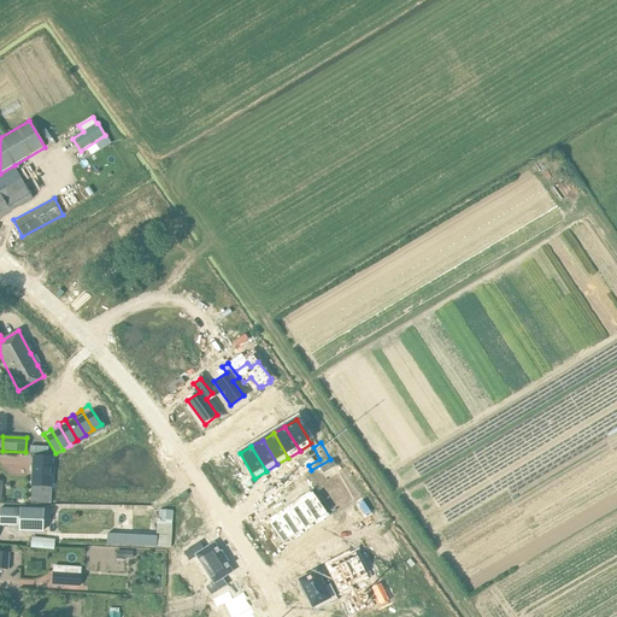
[(29,472),(29,456),(0,454),(0,463),(1,464),(1,472),(29,472)]
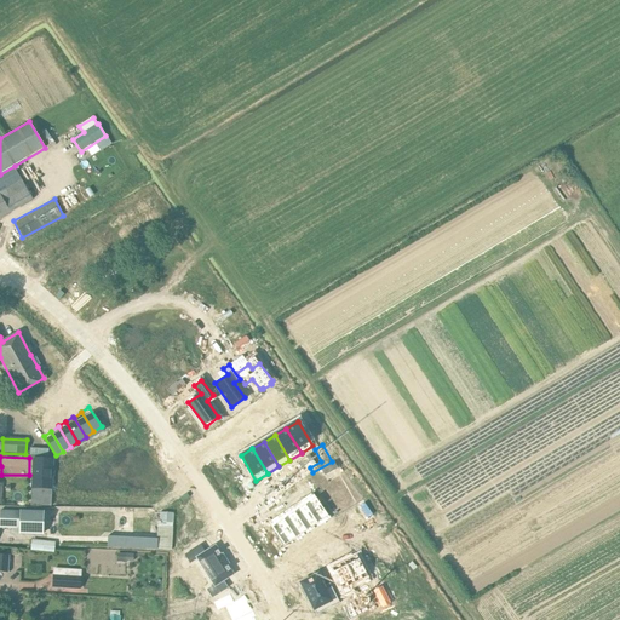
[(33,458),(32,488),(52,488),(53,459),(33,458)]
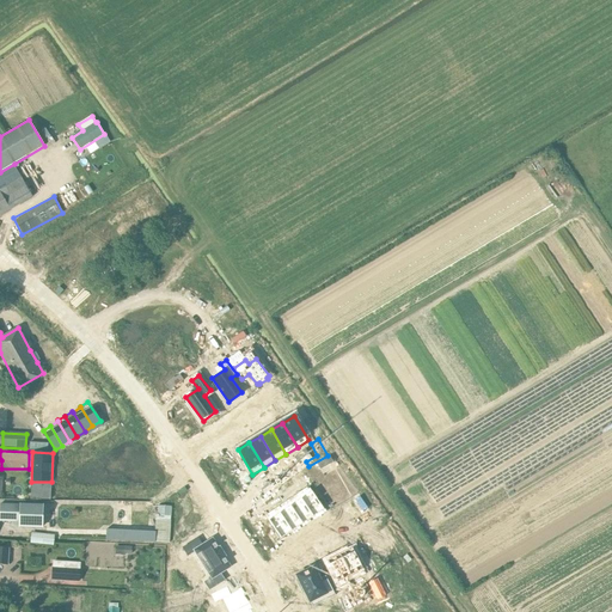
[(308,487),(299,493),(316,516),(325,509),(308,487)]
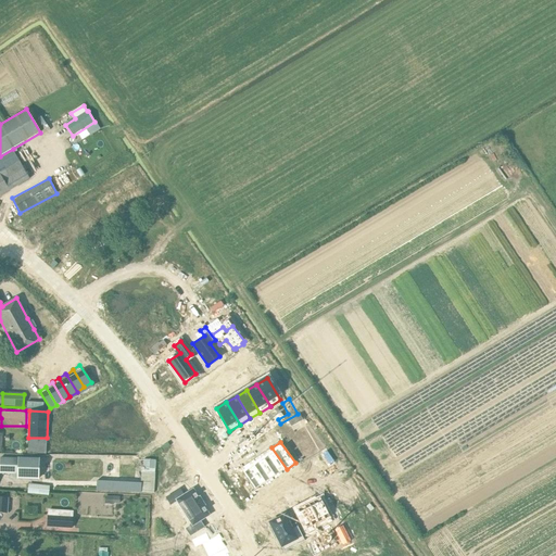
[(272,447),(262,454),(277,476),(287,469),(272,447)]
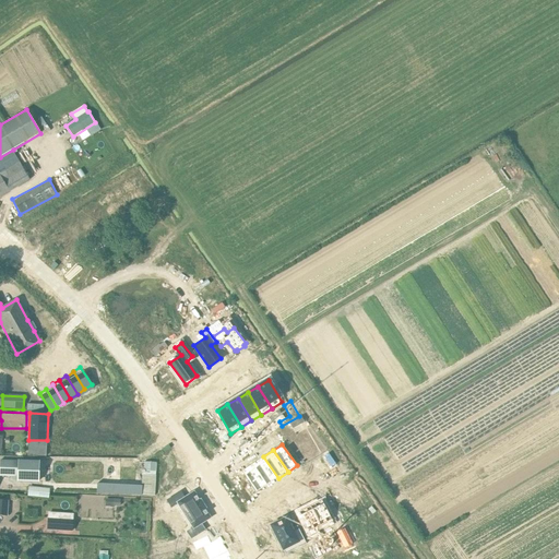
[(263,456),(253,463),(269,485),(278,478),(263,456)]
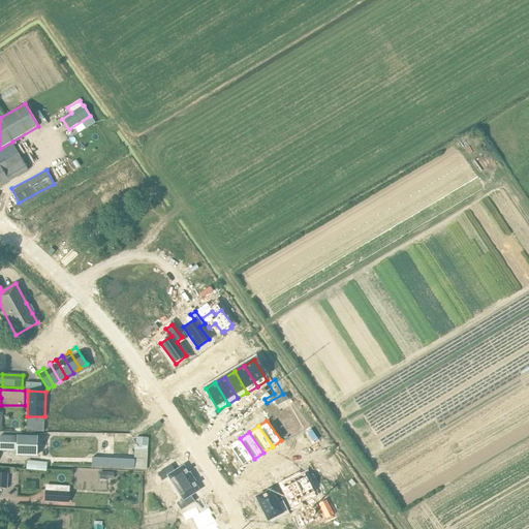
[(17,456),(37,457),(37,436),(17,435),(0,434),(0,450),(17,452),(17,456)]
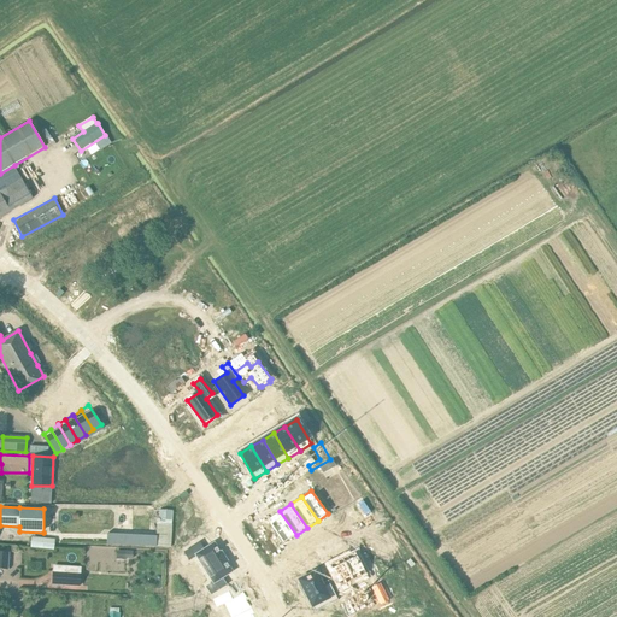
[(159,510),(158,519),(172,521),(172,511),(159,510)]
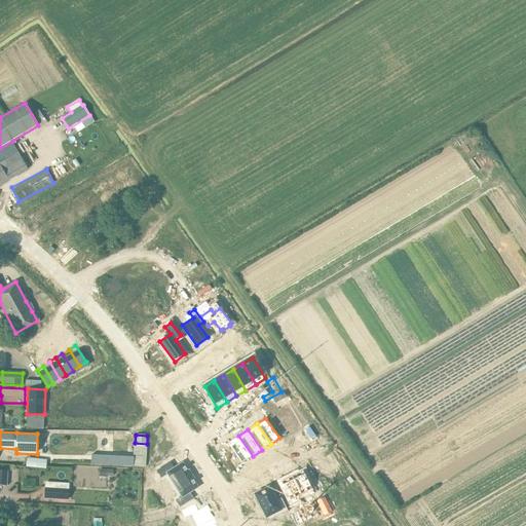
[(238,436),(227,443),(241,463),(253,456),(238,436)]
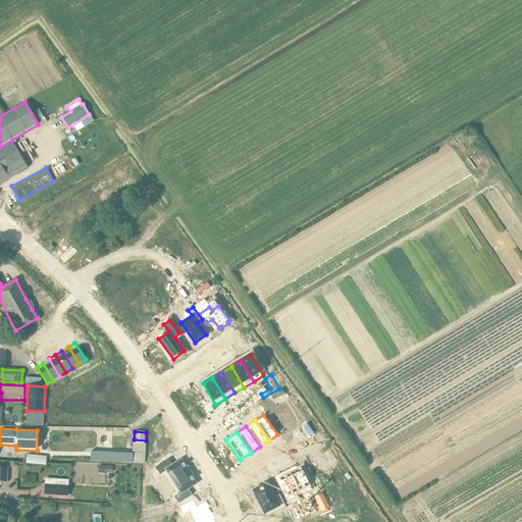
[(133,454),(132,462),(145,462),(145,444),(133,444),(133,454)]
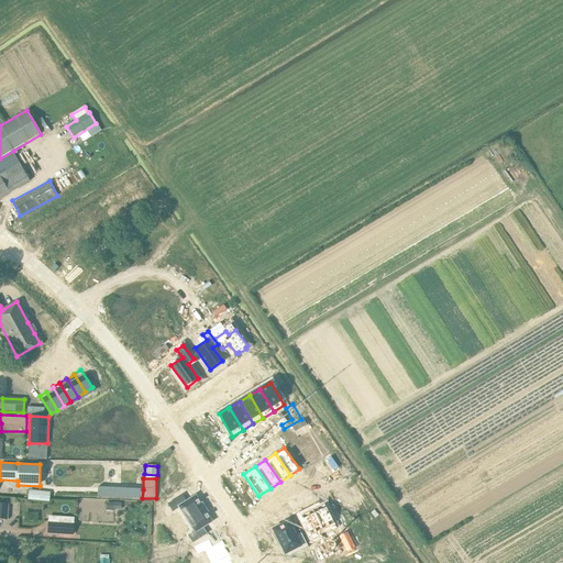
[(98,487),(98,496),(142,498),(143,489),(98,487)]
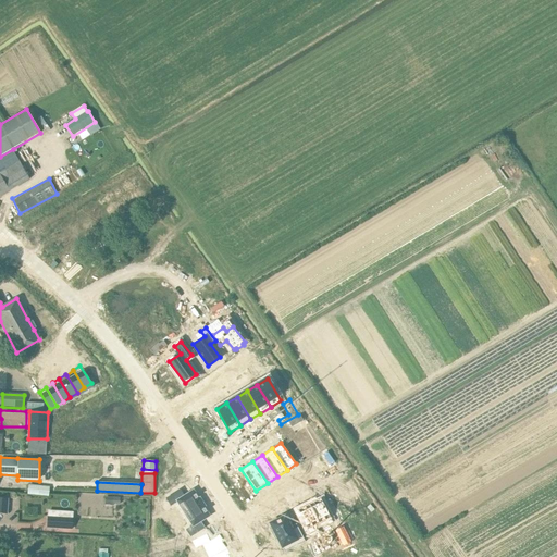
[(27,494),(48,495),(49,486),(28,485),(27,494)]
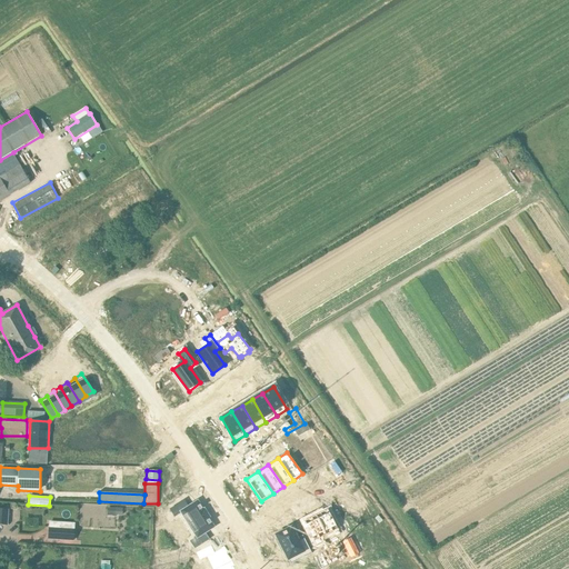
[(183,500),(169,509),(173,516),(180,511),(188,525),(206,515),(197,500),(188,507),(183,500)]
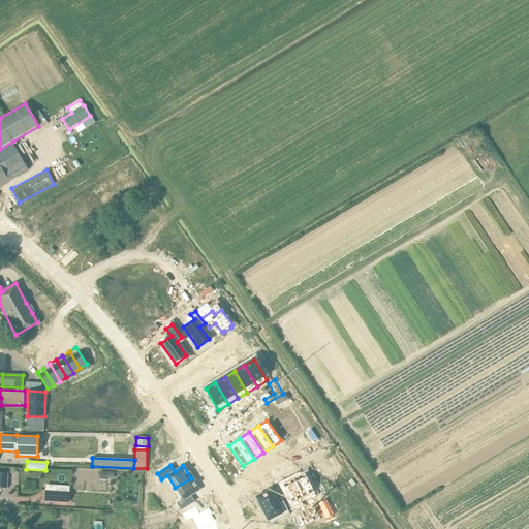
[(191,478),(175,488),(183,500),(177,504),(181,510),(194,501),(190,496),(199,490),(191,478)]
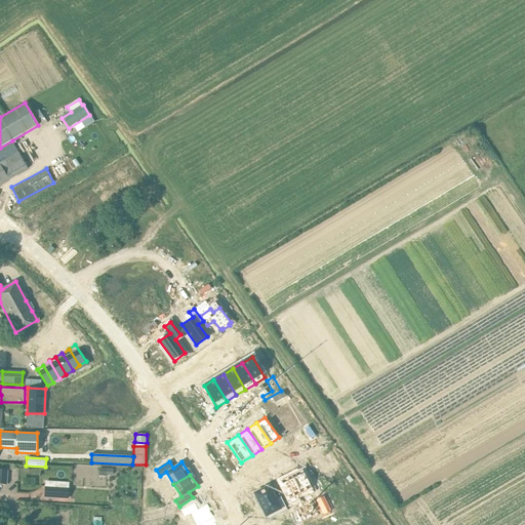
[(306,475),(293,480),(304,498),(310,495),(312,498),(316,496),(306,475)]
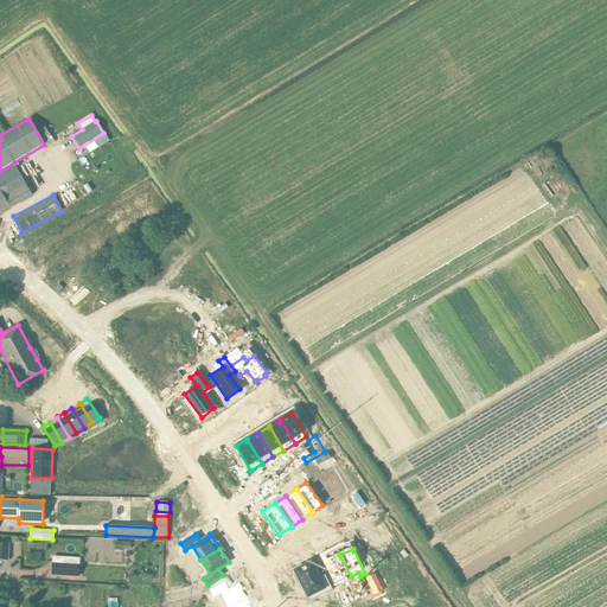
[(339,555),(327,561),(340,587),(346,583),(344,579),(351,576),(339,555)]
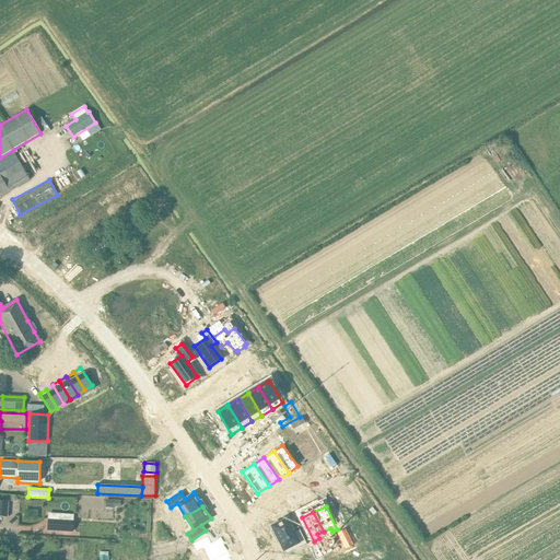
[(72,532),(72,521),(48,520),(48,531),(72,532)]
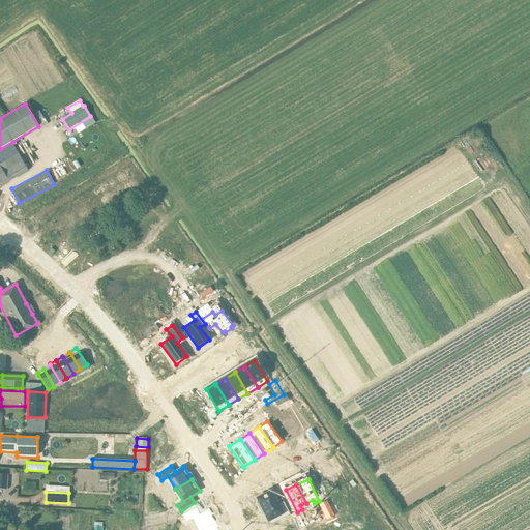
[(271,492),(259,499),(269,523),(283,514),(285,519),(290,517),(285,503),(278,506),(271,492)]
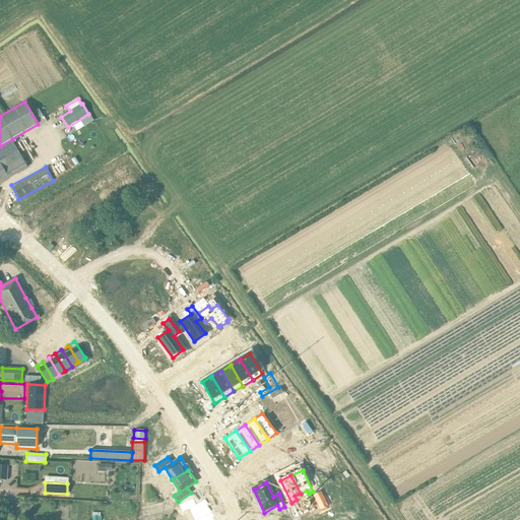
[(321,493),(314,496),(321,510),(328,507),(321,493)]
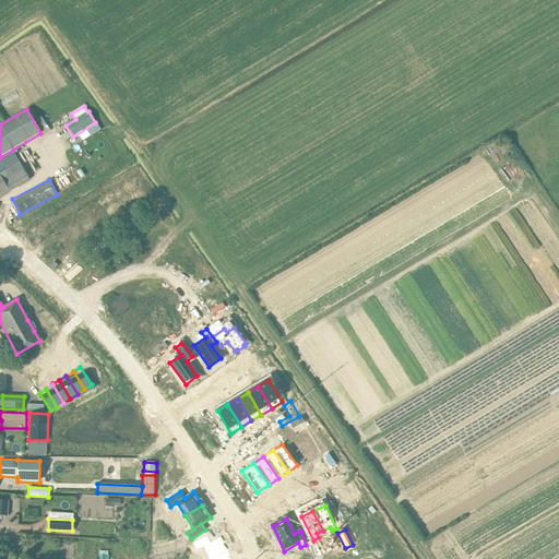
[(207,535),(192,543),(195,549),(203,546),(209,558),(210,558),(227,551),(221,537),(211,543),(207,535)]
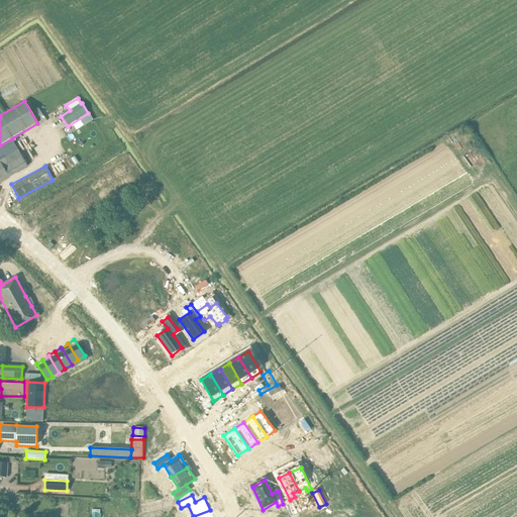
[(293,502),(285,506),(290,516),(298,516),(300,516),(293,502)]
